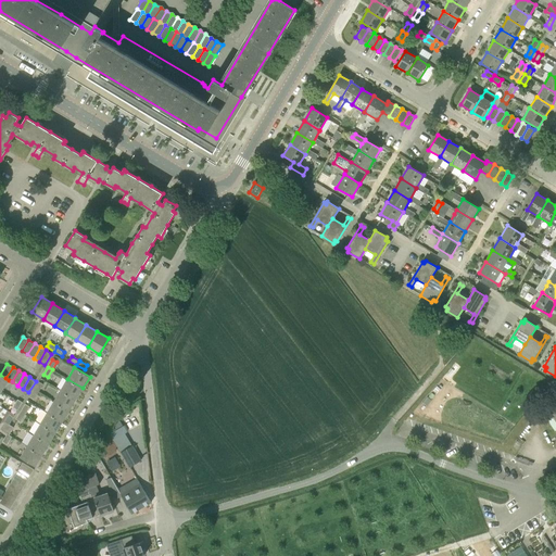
[(76,400),(83,388),(67,379),(61,390),(76,400)]
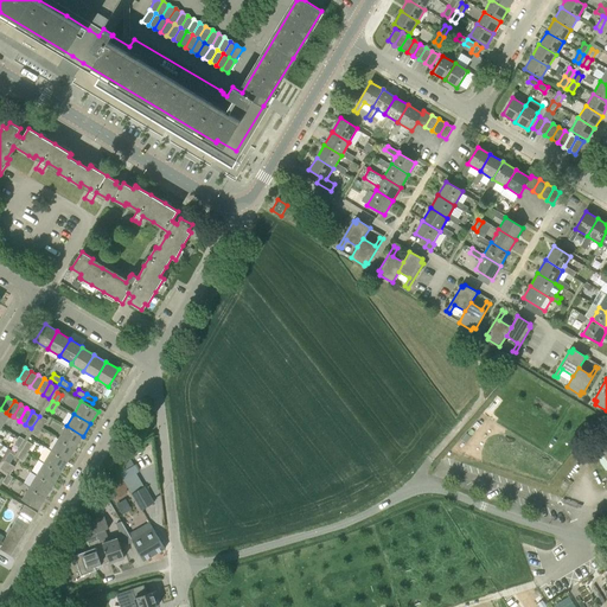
[(37,426),(43,428),(48,420),(42,417),(37,426)]
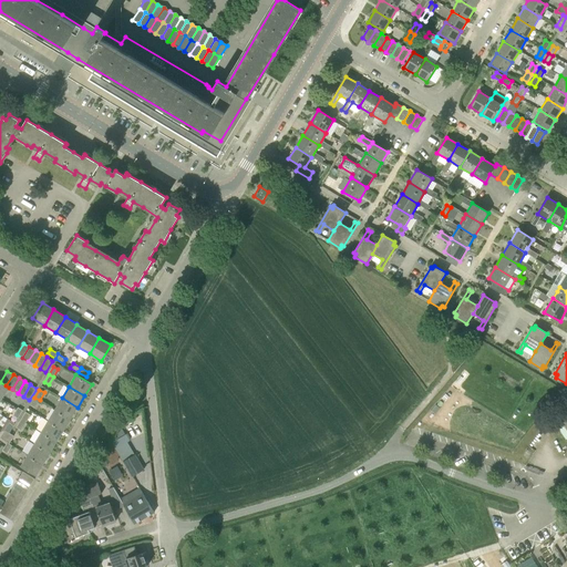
[(30,405),(34,408),(40,400),(34,398),(30,405)]
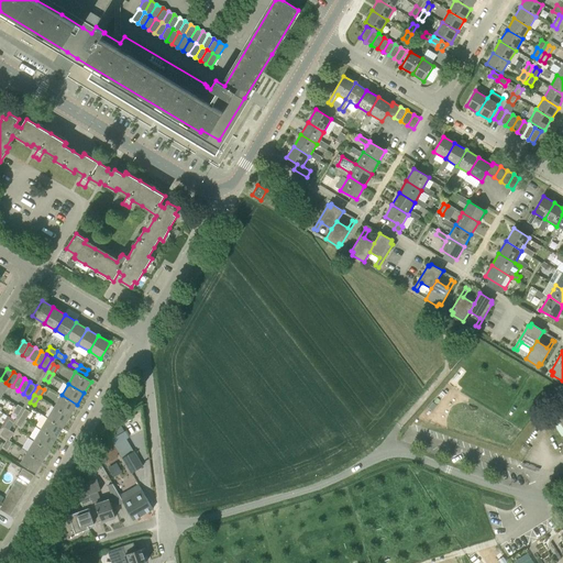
[(55,406),(70,416),(77,405),(62,395),(55,406)]
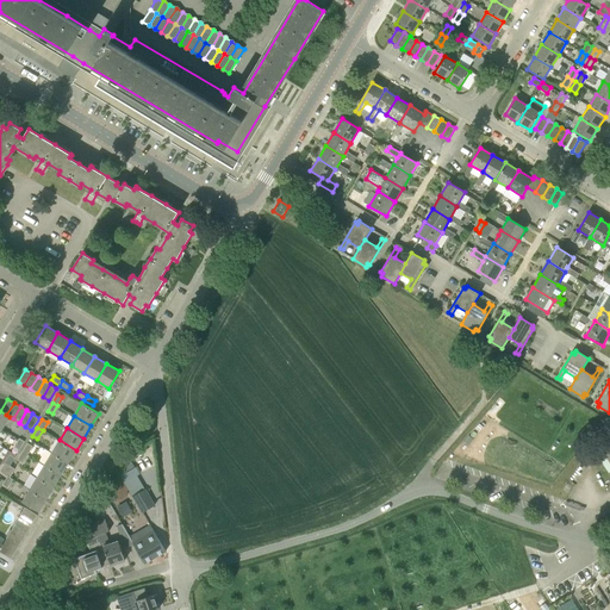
[(14,447),(20,449),(25,441),(19,439),(14,447)]
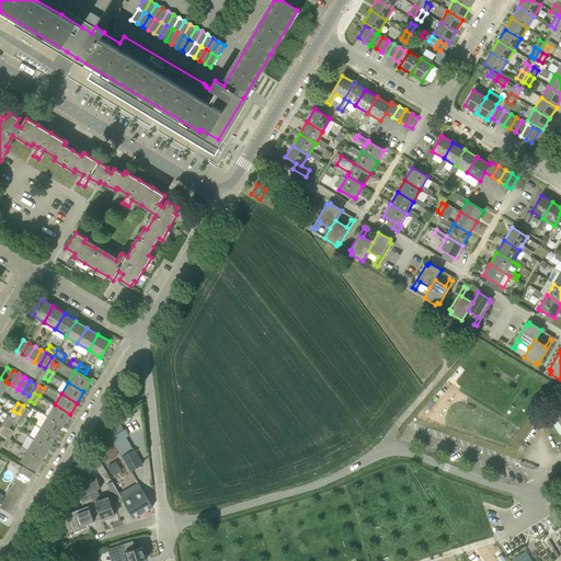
[(47,416),(64,425),(70,414),(55,404),(47,416)]
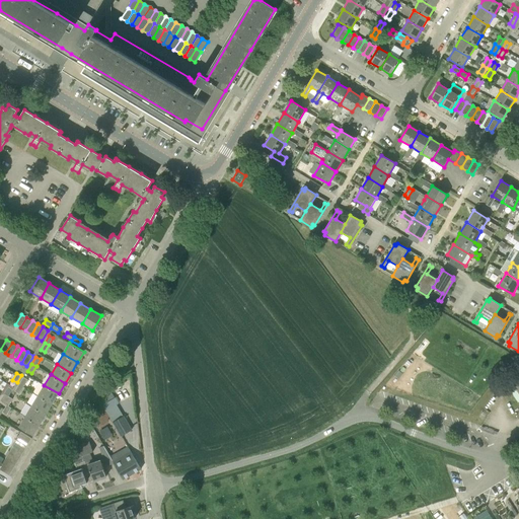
[(518,402),(518,401),(518,376),(507,385),(518,402)]
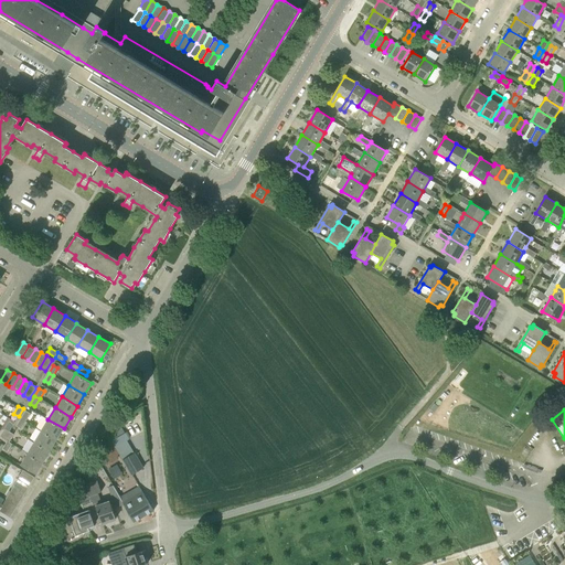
[(21,418),(25,422),(31,414),(25,411),(21,418)]
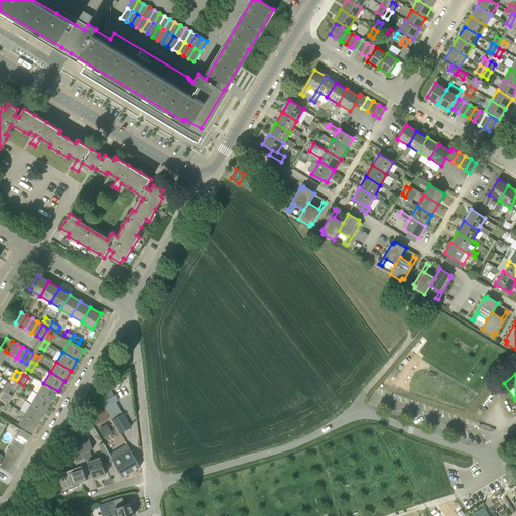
[(15,389),(19,392),(23,385),(19,382),(15,389)]
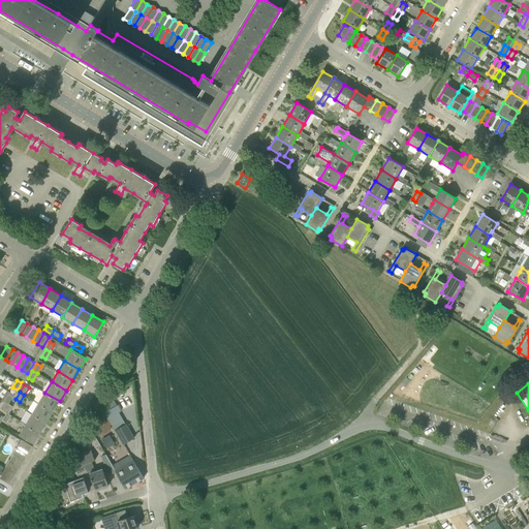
[(38,403),(53,412),(60,401),(44,393),(38,403)]
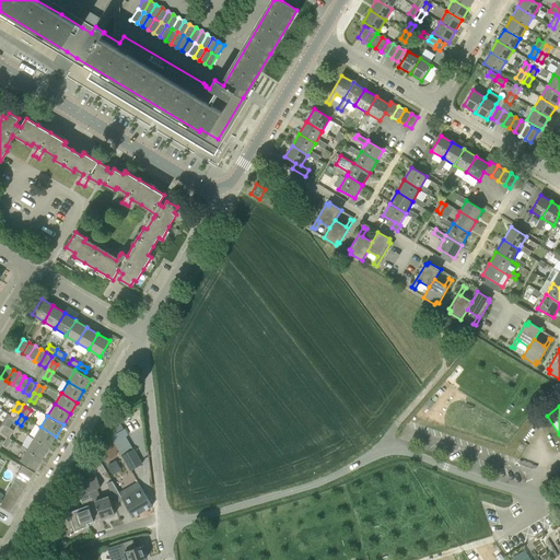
[(13,420),(9,417),(4,424),(9,428),(13,420)]
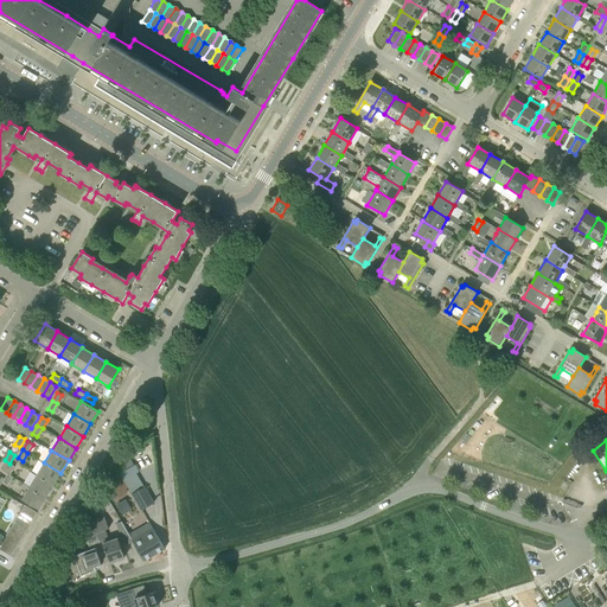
[(0,468),(5,472),(10,464),(5,460),(0,468)]
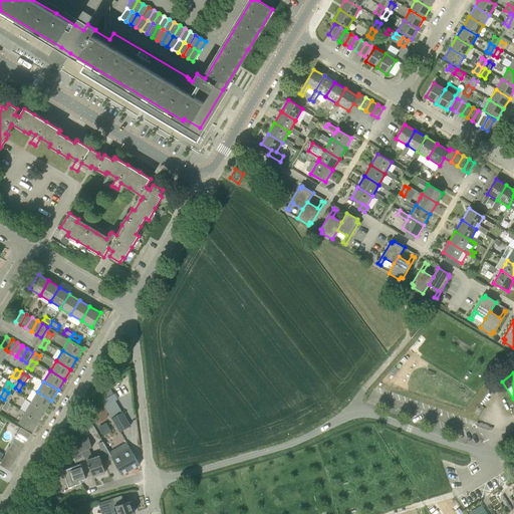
[(31,403),(45,411),(51,401),(37,392),(31,403)]
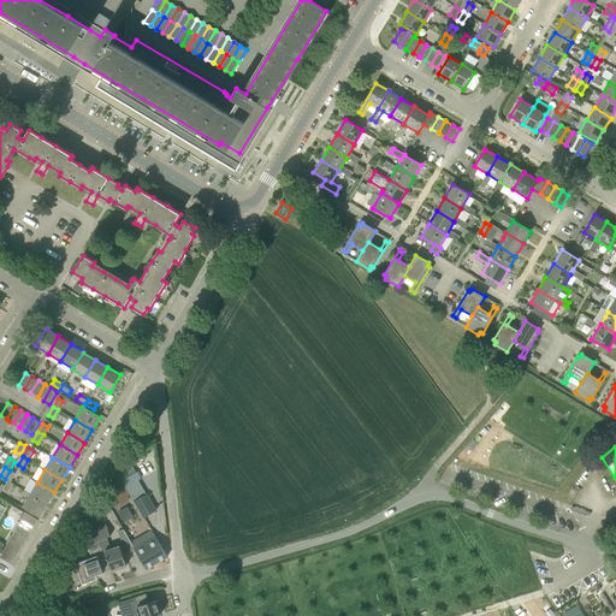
[(5,479),(9,481),(10,483),(15,473),(13,473),(10,471),(5,479)]
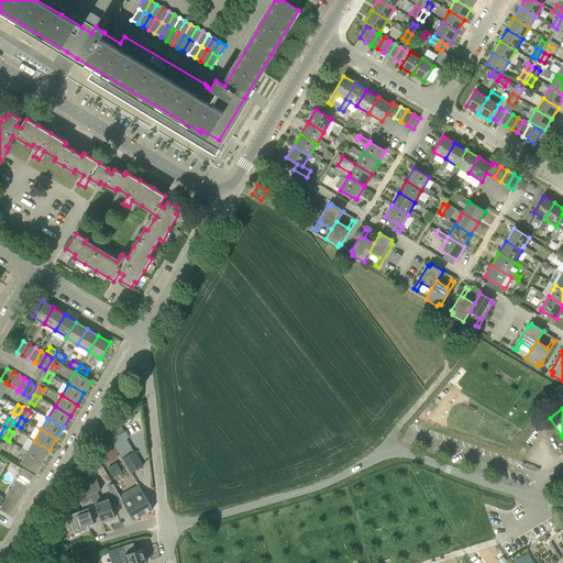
[(2,448),(8,450),(12,442),(9,441),(8,440),(2,448)]
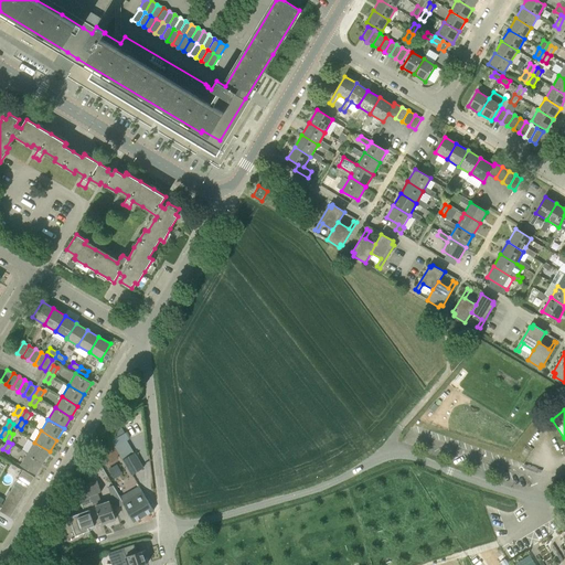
[(28,454),(43,462),(50,451),(34,443),(28,454)]
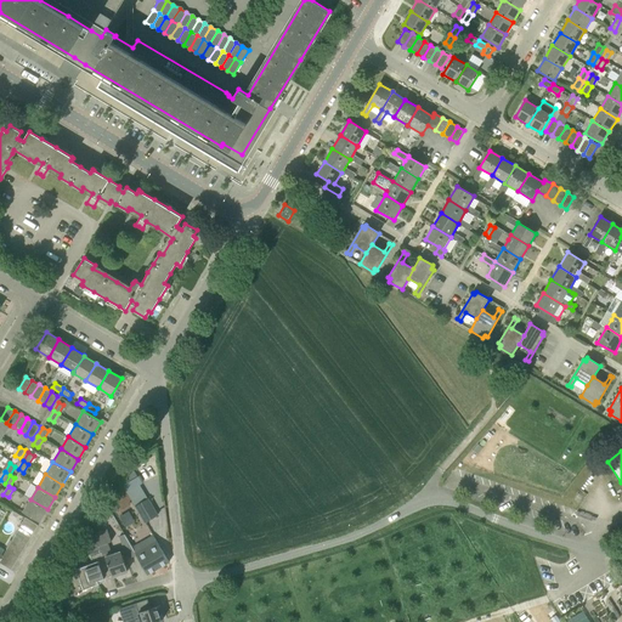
[(146,522),(158,515),(148,498),(136,505),(146,522)]
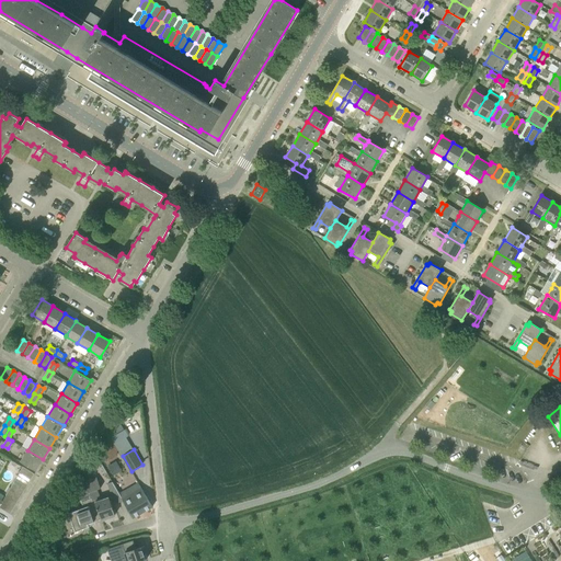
[(20,461),(36,471),(43,459),(27,450),(20,461)]
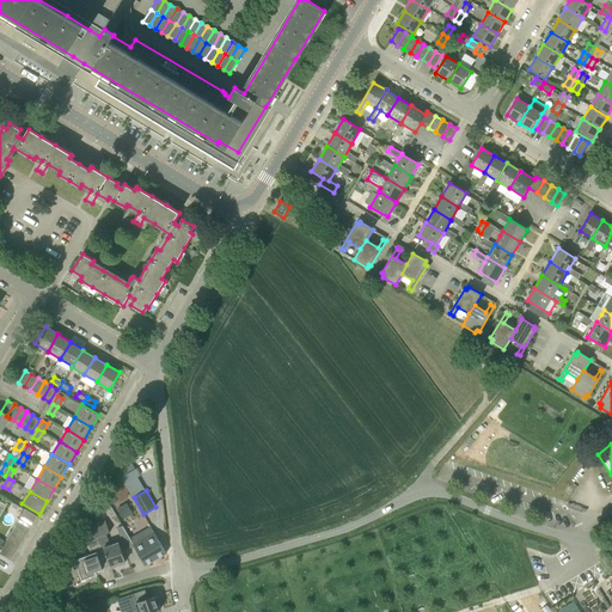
[(34,522),(37,516),(25,509),(22,515),(34,522)]
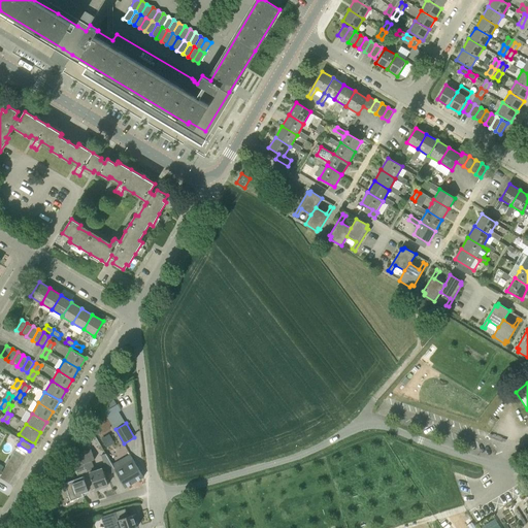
[(26,457),(29,451),(19,444),(15,451),(26,457)]
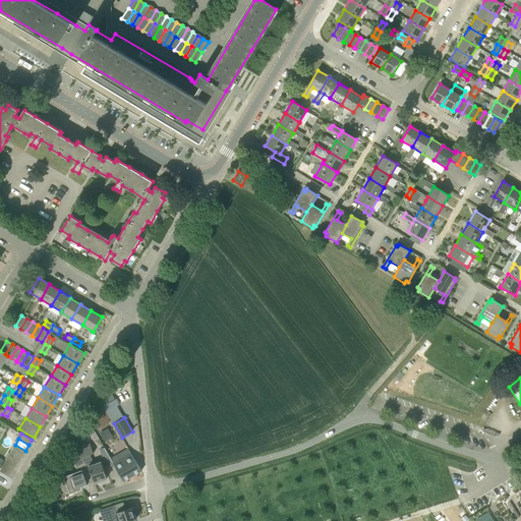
[(107,478),(101,461),(94,464),(91,455),(94,454),(90,444),(75,449),(85,463),(88,466),(94,482),(95,482),(107,478)]
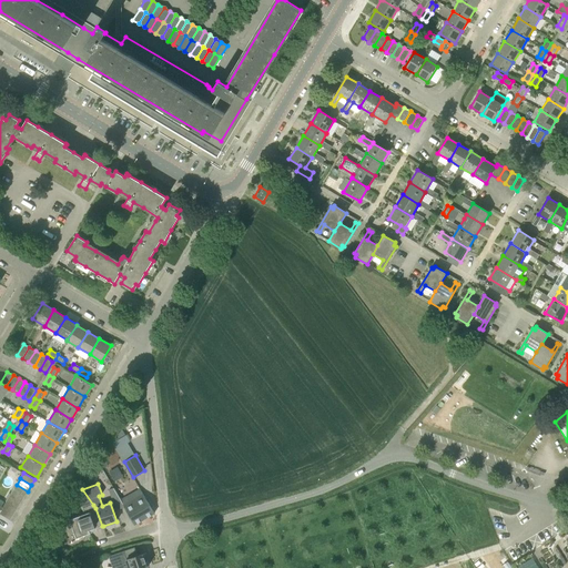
[(24,497),(28,492),(17,485),(13,490),(24,497)]
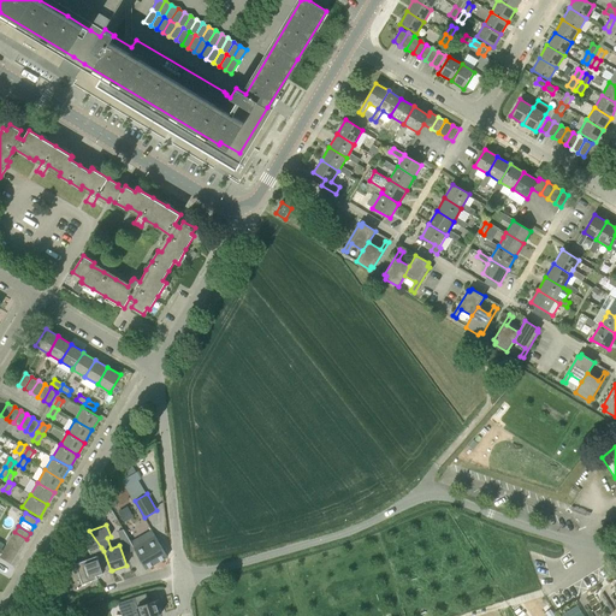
[(126,554),(135,550),(135,549),(129,539),(124,531),(118,532),(123,545),(124,545),(126,554)]
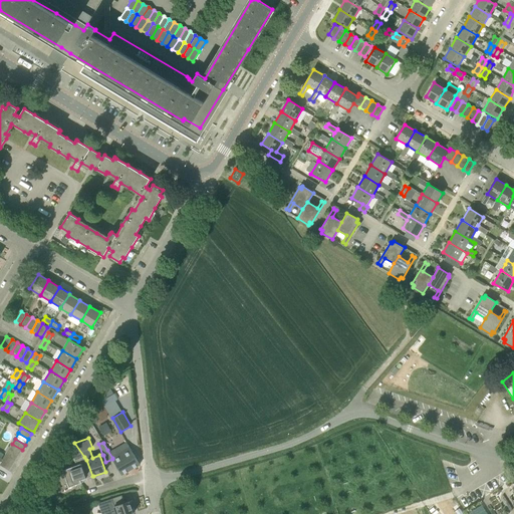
[(19,455),(22,450),(12,444),(8,449),(19,455)]
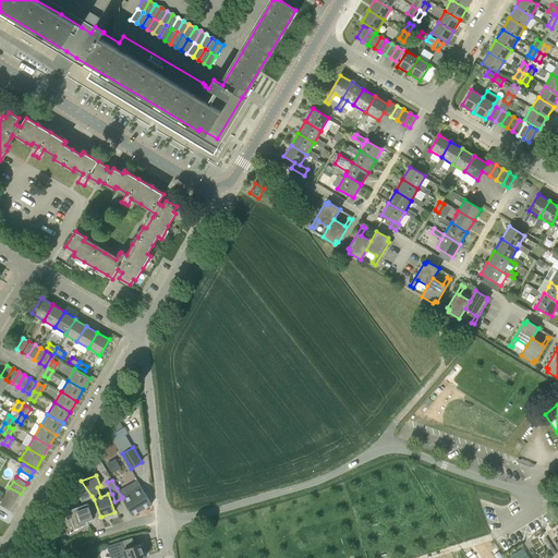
[(142,486),(122,497),(122,498),(132,516),(152,505),(142,486)]
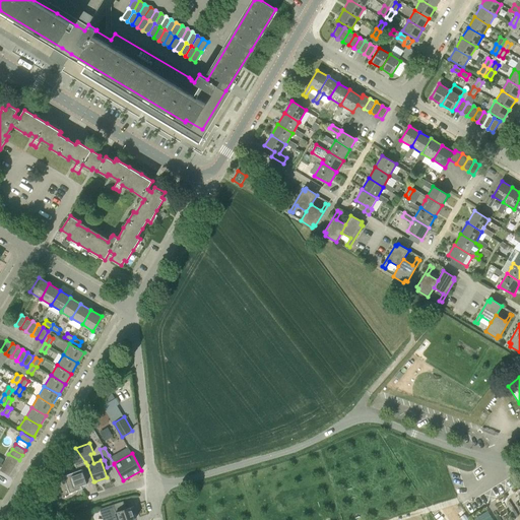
[(16,465),(19,460),(8,454),(5,459),(16,465)]
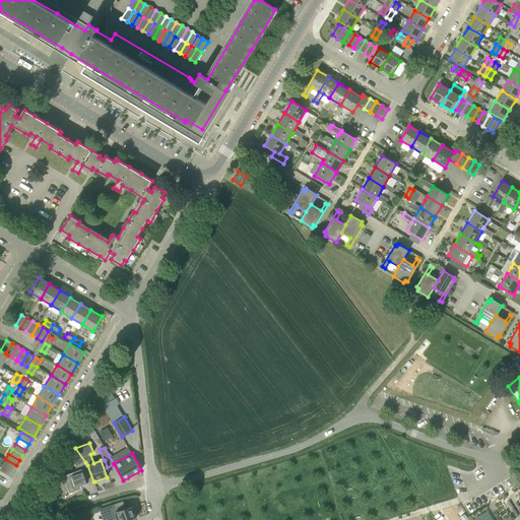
[(12,471),(16,465),(5,459),(3,464),(2,464),(12,471)]
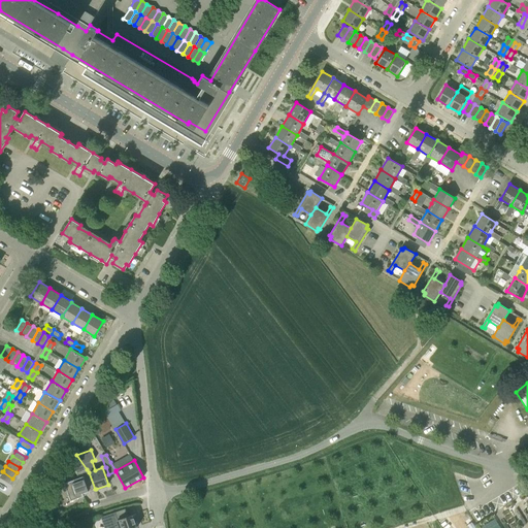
[(84,493),(95,489),(89,472),(87,469),(76,472),(78,477),(65,483),(71,500),(84,496),(84,493)]
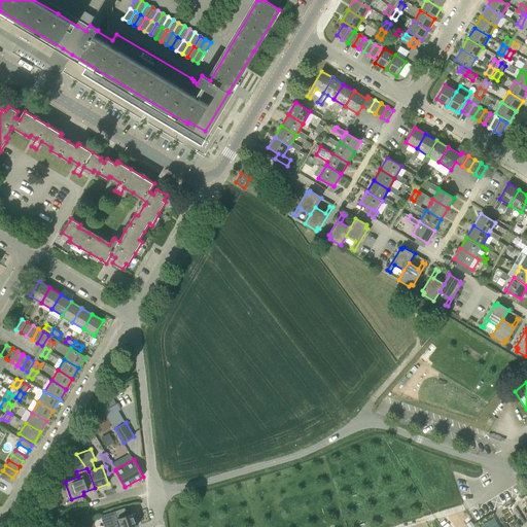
[(0,477),(9,483),(12,478),(2,470),(0,473),(0,477)]
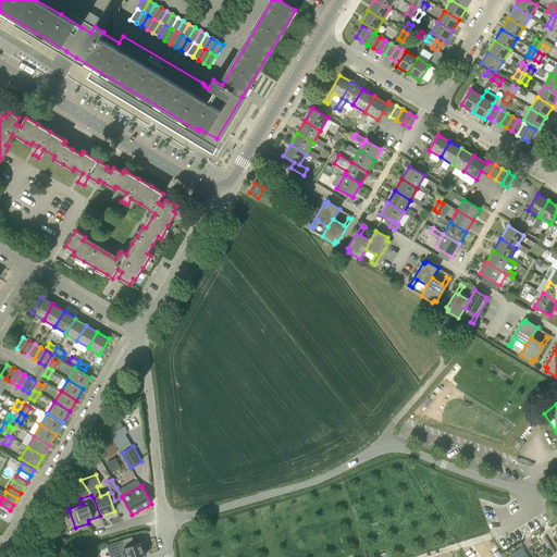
[(137,556),(146,554),(141,542),(125,548),(122,540),(108,545),(111,556),(114,556),(119,556),(137,556)]
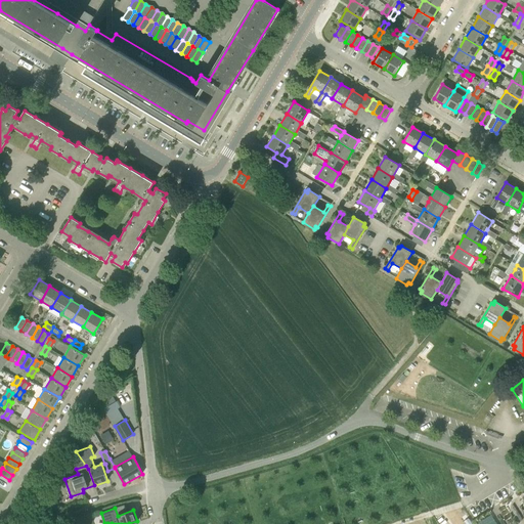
[(480,520),(482,523),(499,523),(495,513),(480,520)]
